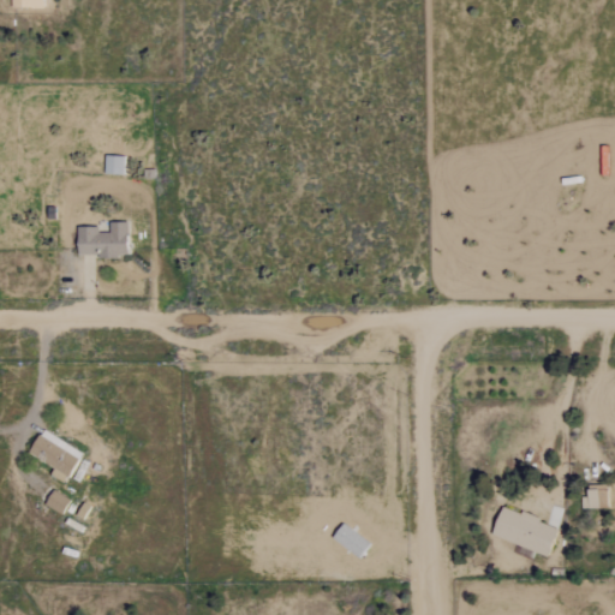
[(126,222),(108,222),(108,232),(97,232),(97,226),(76,226),(76,256),(126,256),(126,222)]
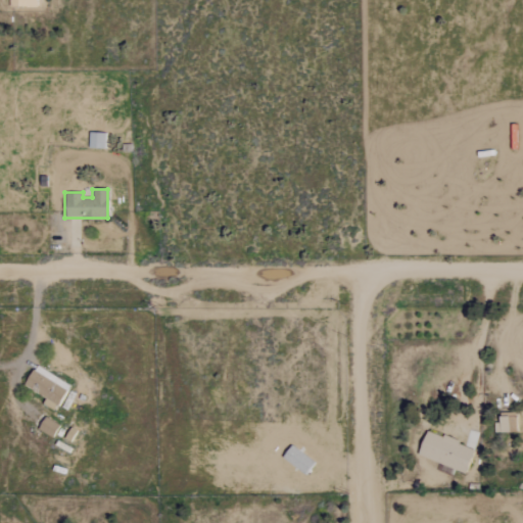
[(55,406),(68,386),(36,365),(22,384),(55,406)]
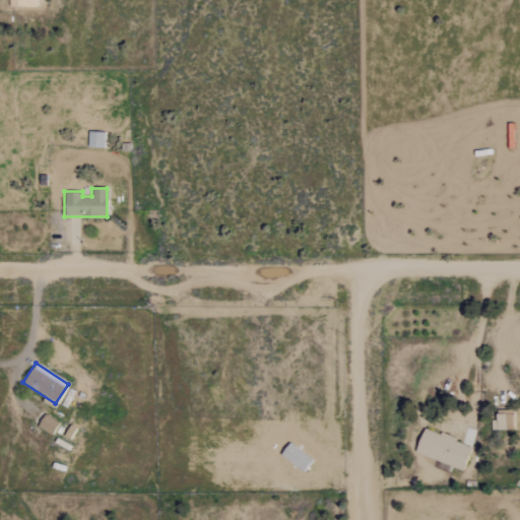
[(495,410),(496,419),(491,419),(492,430),(513,430),(512,409),(495,410)]
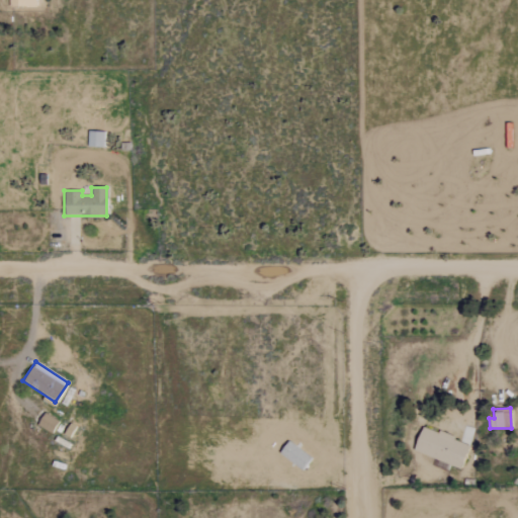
[(35,426),(51,434),(58,421),(44,413),(35,426)]
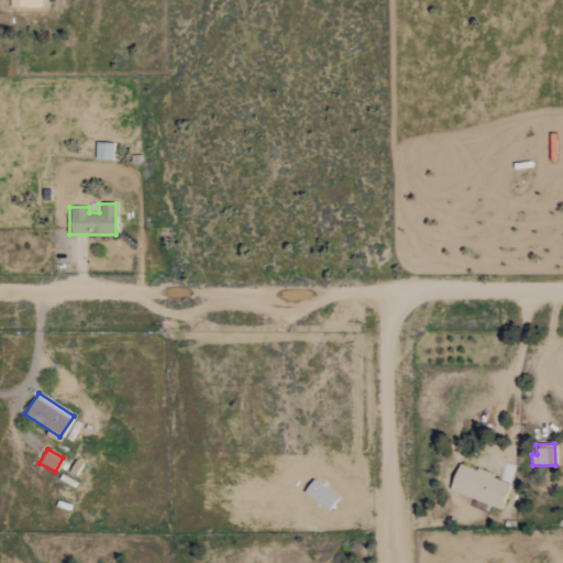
[(499,509),(509,482),(457,463),(448,489),(499,509)]
